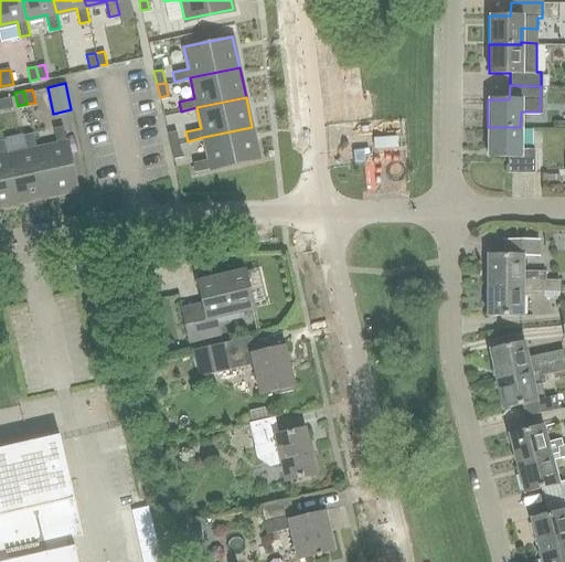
[(36,147),(46,195),(76,189),(63,125),(53,127),(56,142),(36,147)]
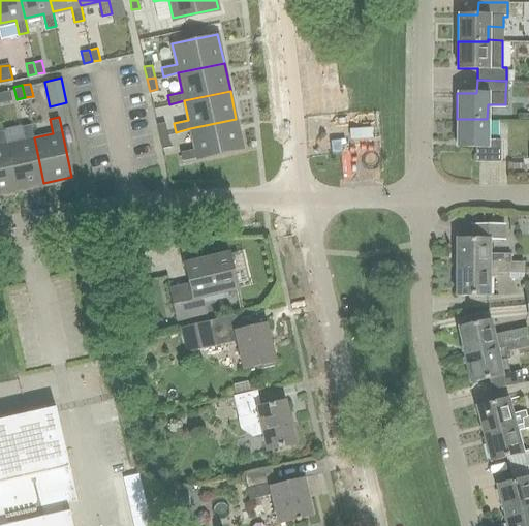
[(242,147),(236,119),(190,128),(194,148),(180,151),(182,160),(242,147)]
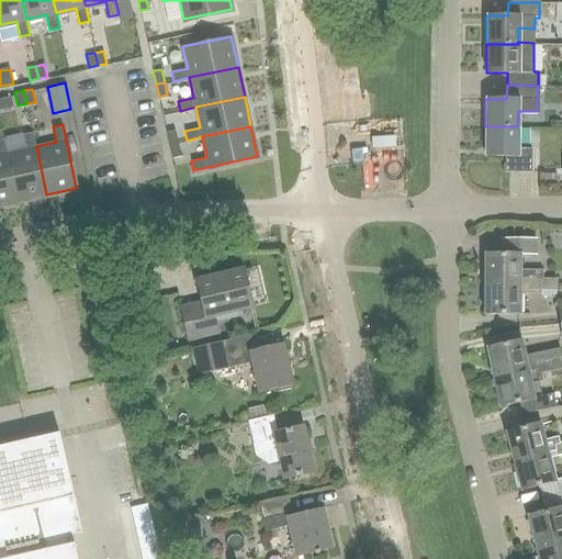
[(484,155),(504,155),(504,171),(510,171),(530,171),(531,148),(517,148),(517,126),(485,126),(484,155)]
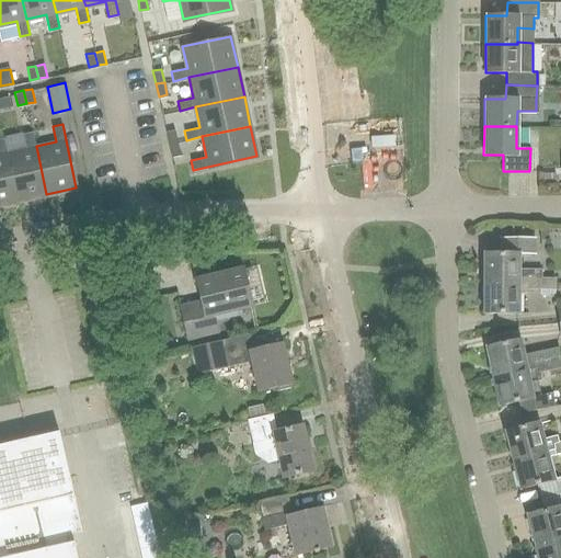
[(169,143),(178,140),(174,128),(165,129),(169,143)]
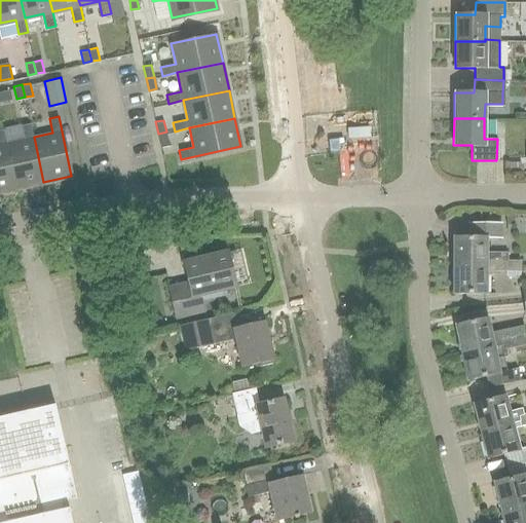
[(6,142),(16,188),(43,182),(34,137),(31,122),(22,123),(25,139),(6,142)]
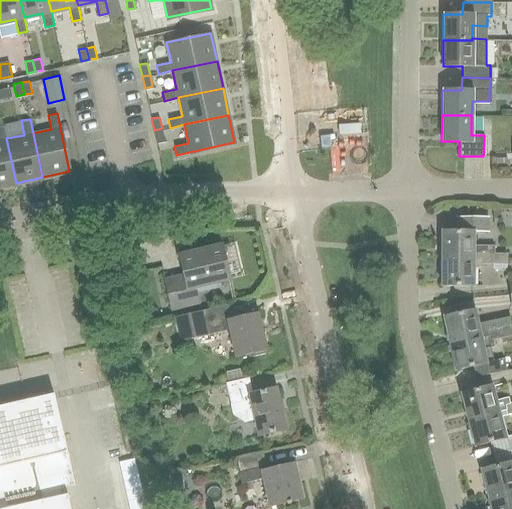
[(0,186),(16,183),(6,138),(3,124),(0,125),(0,186)]
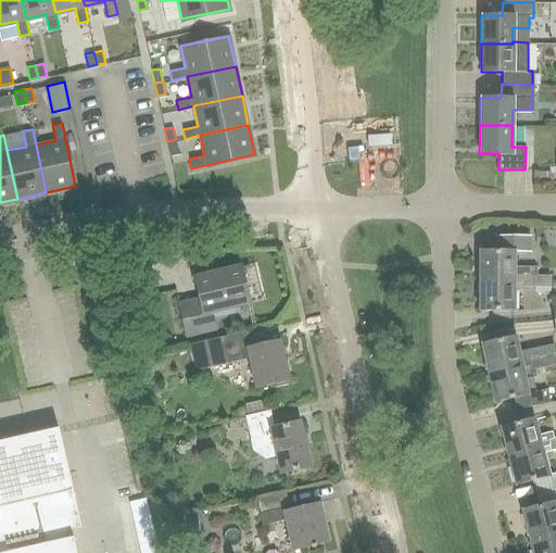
[(178,152),(176,139),(167,141),(169,154),(178,152)]
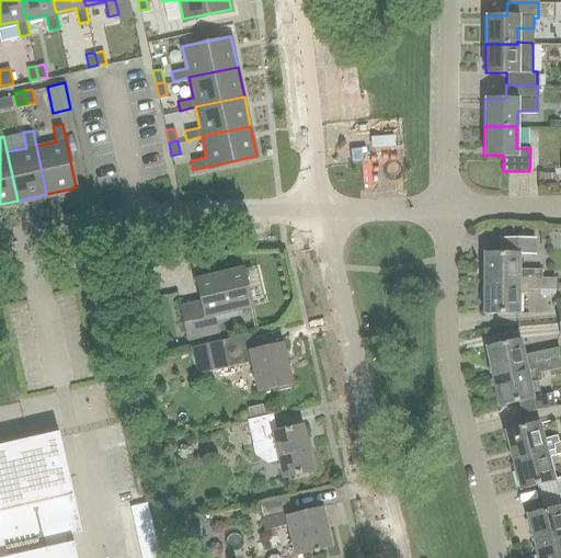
[(541,268),(518,268),(518,252),(535,252),(534,237),(500,237),(500,252),(483,252),(483,282),(527,283),(527,275),(540,275),(540,287),(554,288),(556,276),(541,275),(541,268)]
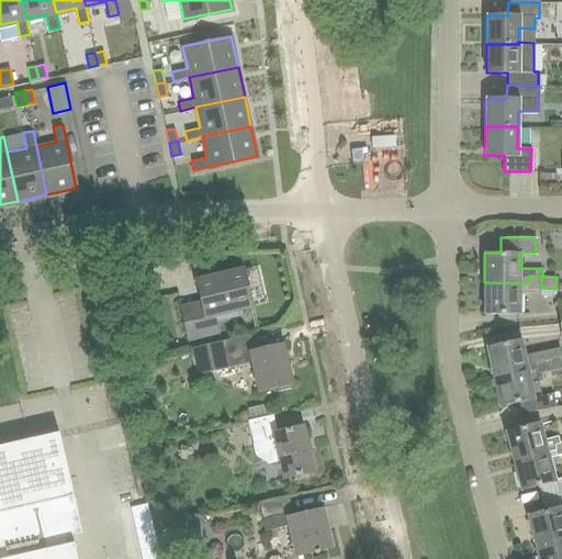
[(235,309),(253,304),(244,266),(197,277),(202,299),(181,304),(188,336),(217,330),(213,306),(234,302),(235,309)]
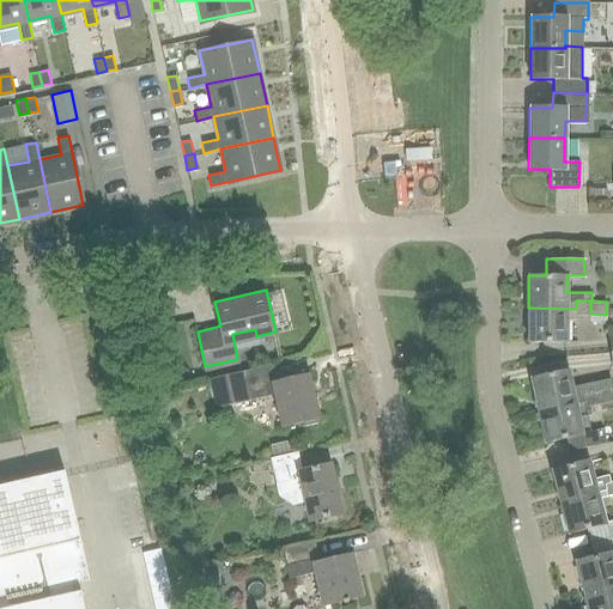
[(568,340),(566,320),(576,317),(576,314),(590,314),(590,300),(576,300),(576,309),(528,308),(528,340),(568,340)]
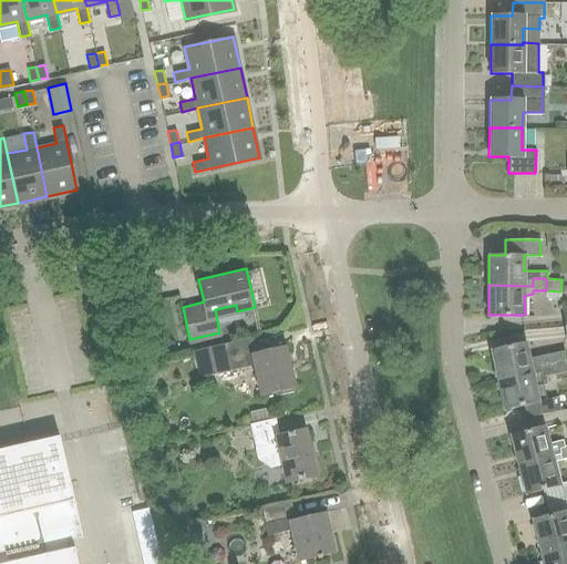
[(251,336),(224,341),(194,348),(199,373),(254,361),(260,391),(280,387),(280,391),(295,388),(294,385),(296,383),(287,342),(255,350),(251,336)]
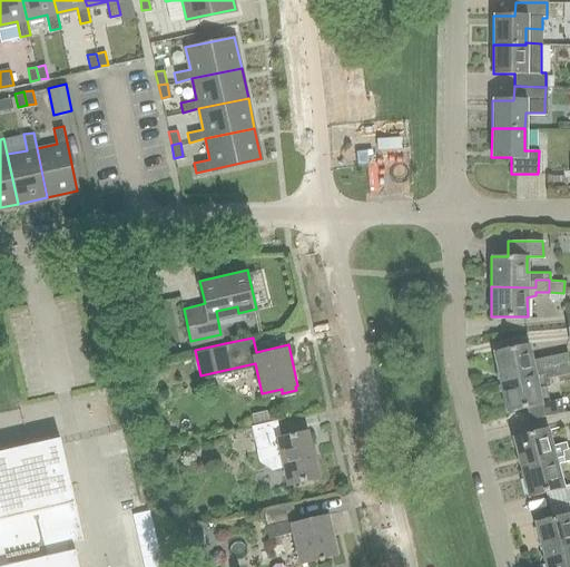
[(494,350),(500,380),(544,371),(543,365),(557,362),(559,373),(569,371),(569,365),(567,352),(532,359),(529,343),(494,350)]
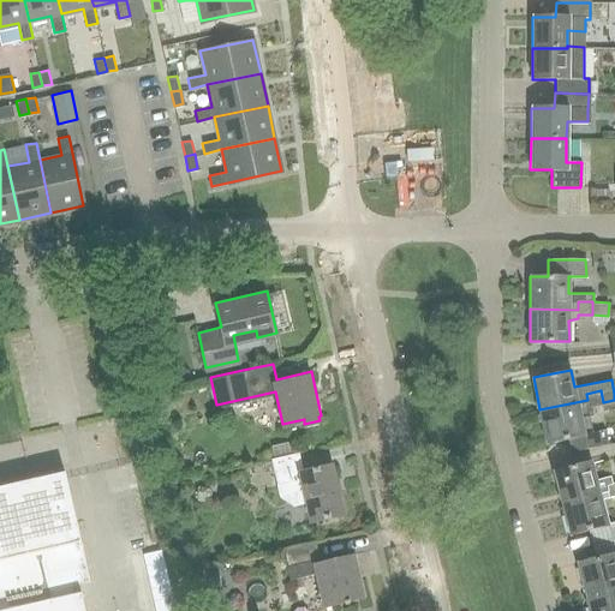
[(587,400),(539,409),(547,442),(568,437),(571,450),(607,443),(604,427),(592,430),(589,415),(592,414),(591,405),(603,402),(601,390),(586,394),(587,400)]
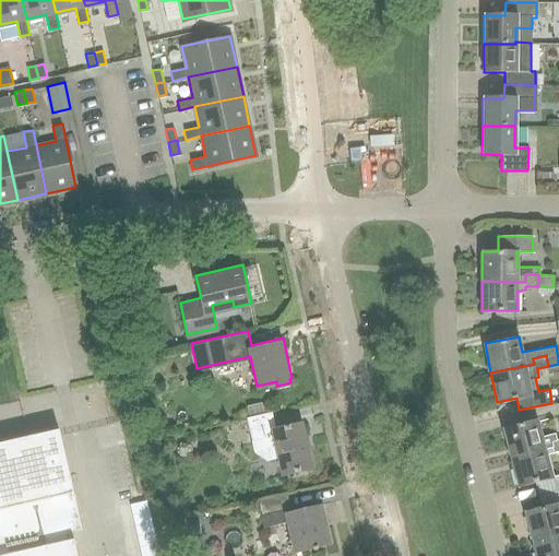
[(266,460),(278,457),(283,473),(312,466),(301,421),(275,426),(271,410),(248,415),(246,416),(251,439),(253,451),(266,460)]
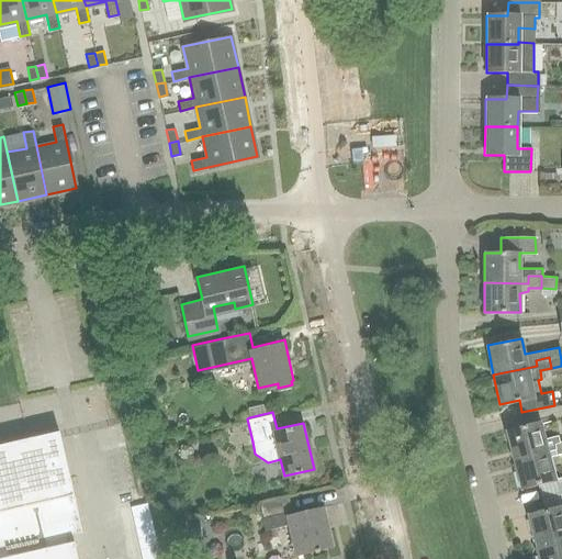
[(558,434),(544,437),(541,421),(506,429),(514,459),(548,449),(555,448),(557,454),(561,451),(561,438),(559,439),(558,434)]
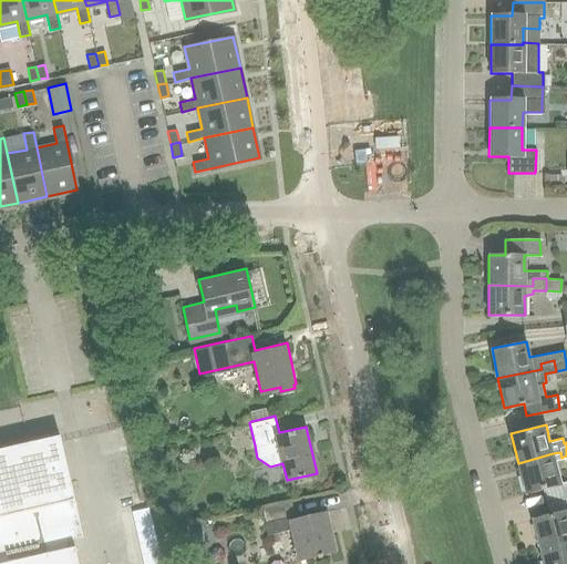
[(0,563),(81,563),(74,536),(85,533),(61,432),(0,447),(0,563)]
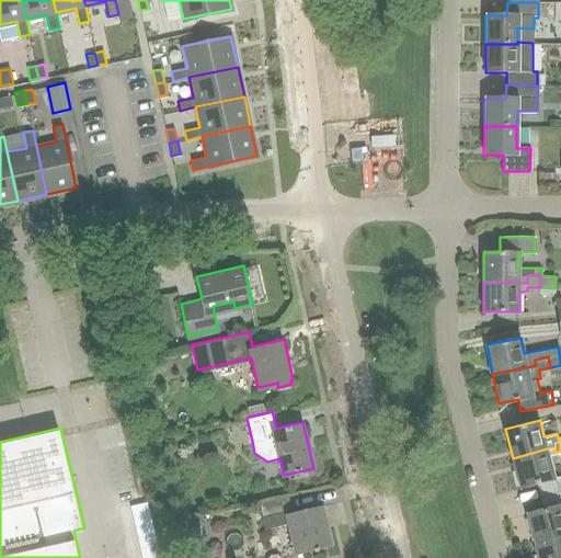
[(521,487),(537,484),(540,496),(560,489),(560,475),(554,478),(547,448),(513,458),(521,487)]
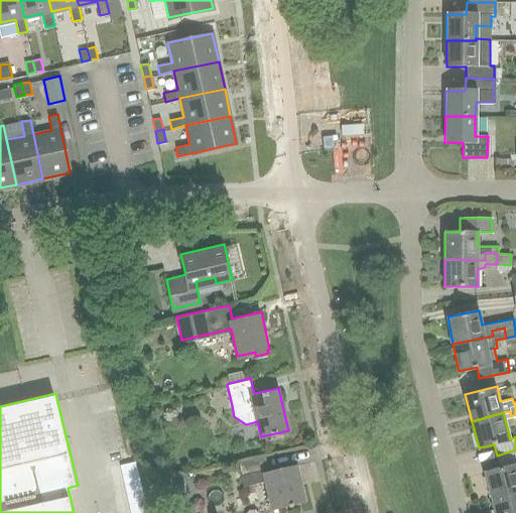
[(515,450),(497,456),(500,468),(485,472),(491,498),(515,491),(515,450)]
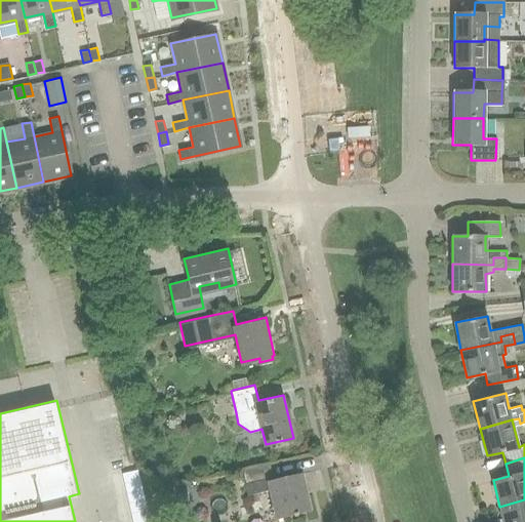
[(278,518),(310,511),(301,474),(276,480),(272,463),(243,470),(248,494),(272,489),(278,518)]
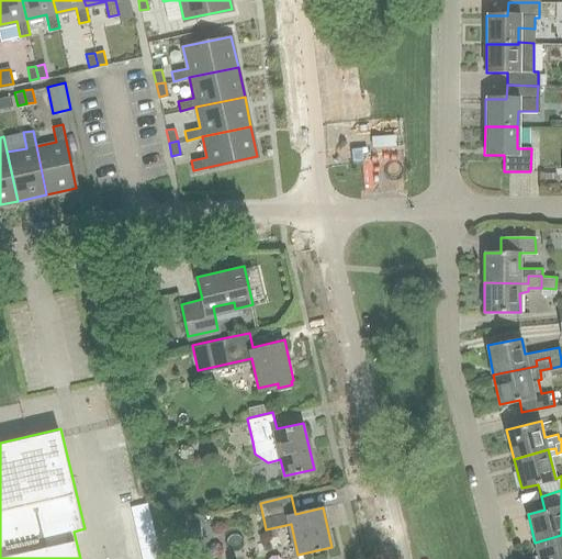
[(122,505),(134,558),(154,558),(141,501),(122,505)]
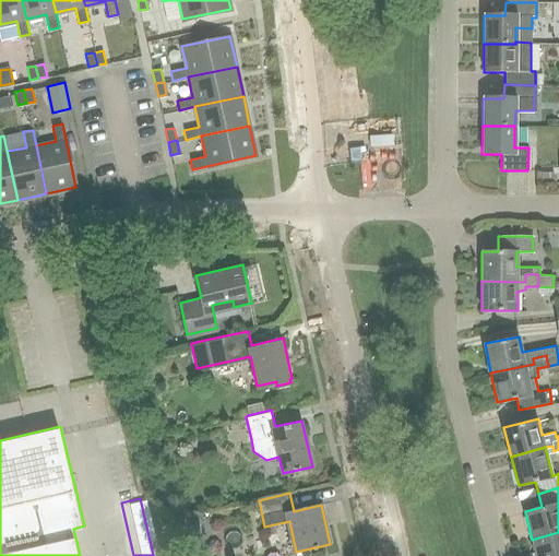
[(558,555),(558,532),(532,540),(536,555),(558,555)]
